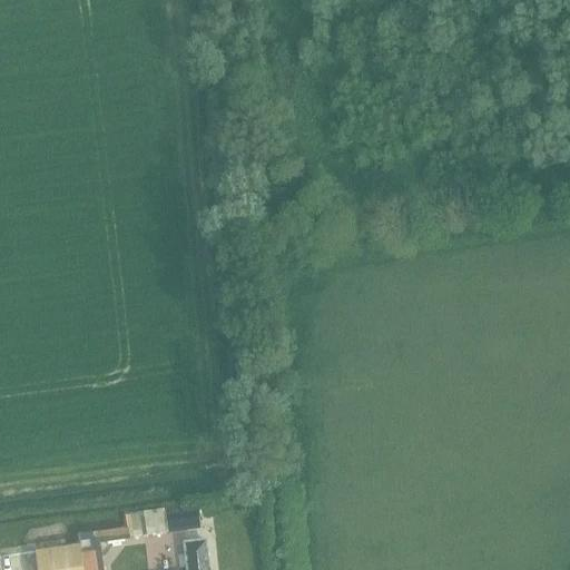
[(164,509),(126,516),(127,528),(129,540),(167,533),(165,514),(164,509)]
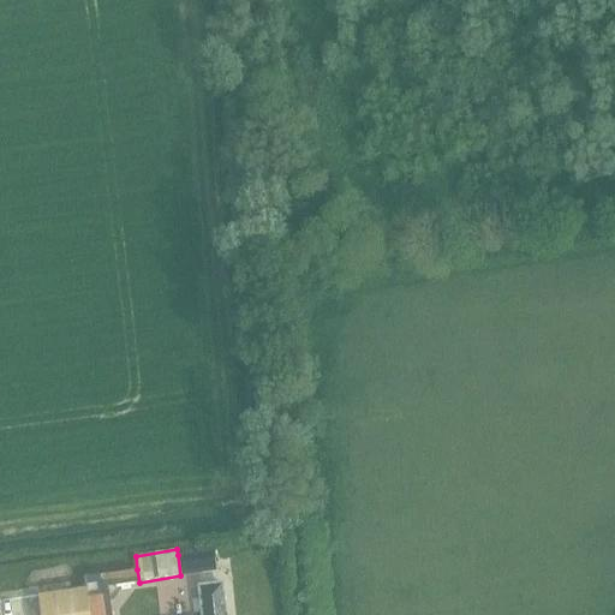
[(213,549),(178,555),(180,575),(216,569),(213,549)]
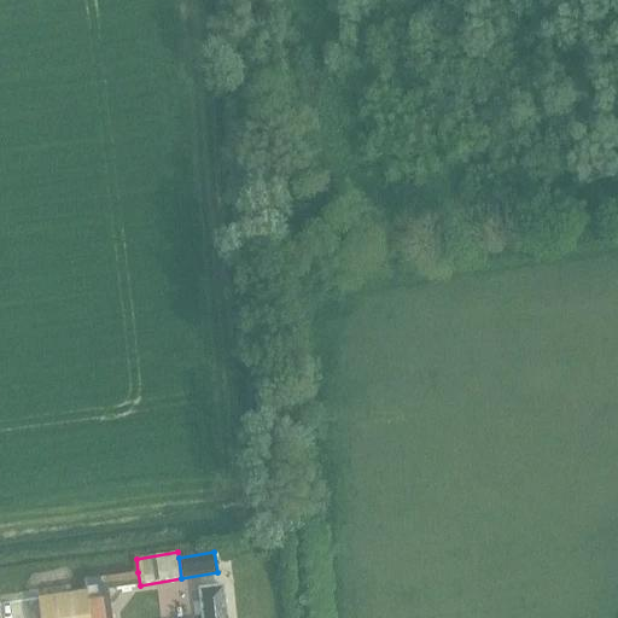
[(140,586),(138,572),(87,581),(92,617),(111,617),(108,590),(140,586)]
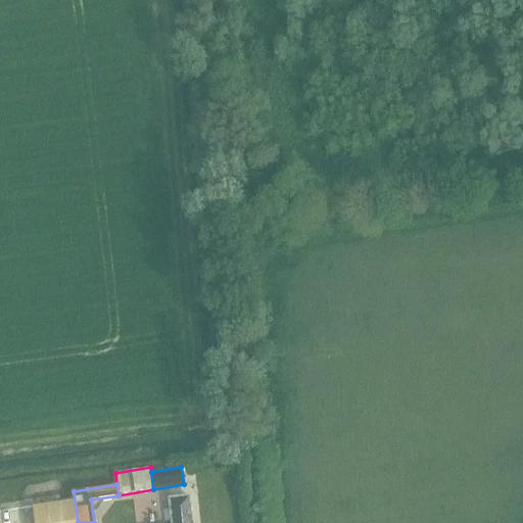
[(190,522),(188,497),(168,500),(171,522),(190,522)]
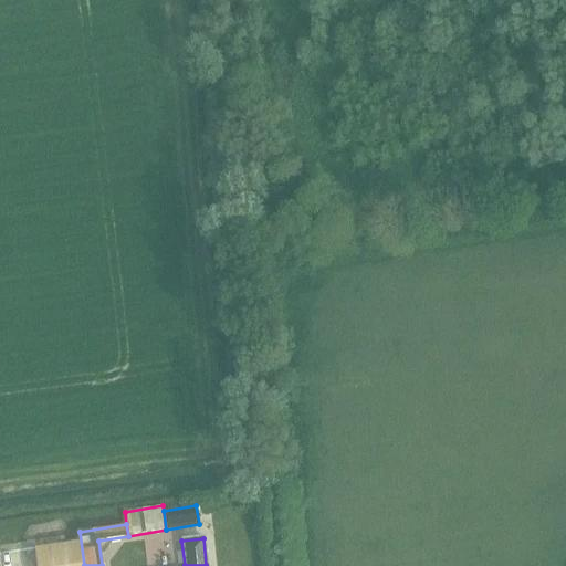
[(0,543),(1,555),(25,553),(24,541),(0,543)]
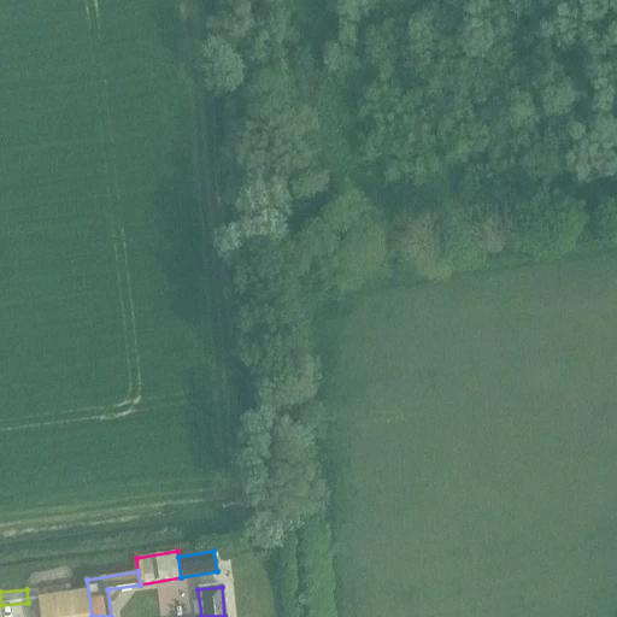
[(39,598),(41,616),(89,616),(87,592),(39,598)]
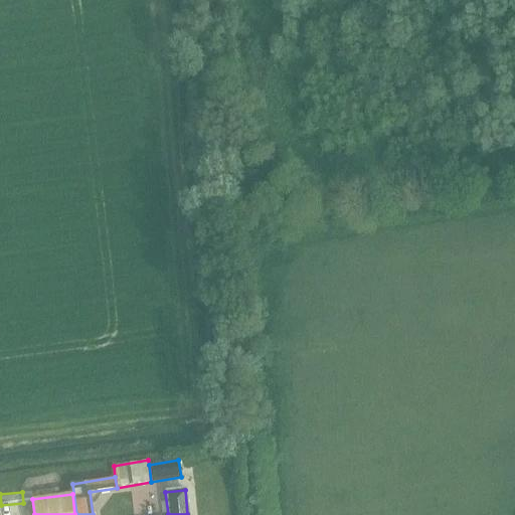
All buildings are outlined.
